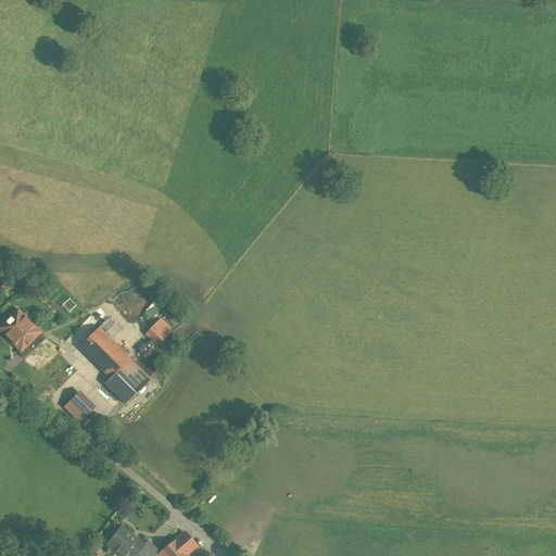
[(17,311),(0,327),(0,330),(21,352),(27,344),(34,351),(46,339),(17,311)]
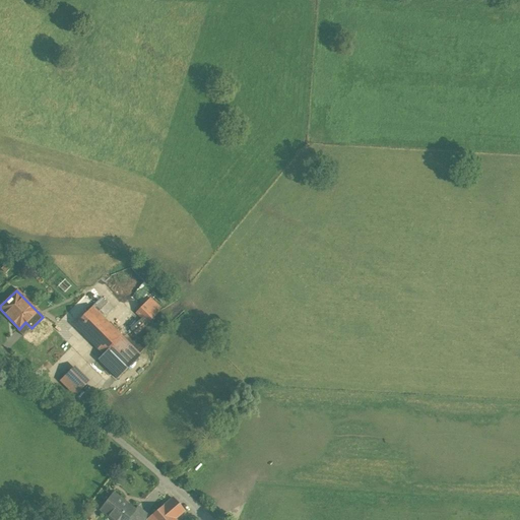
[(102,298),(74,325),(104,354),(99,361),(117,379),(139,355),(103,319),(113,309),(102,298)]
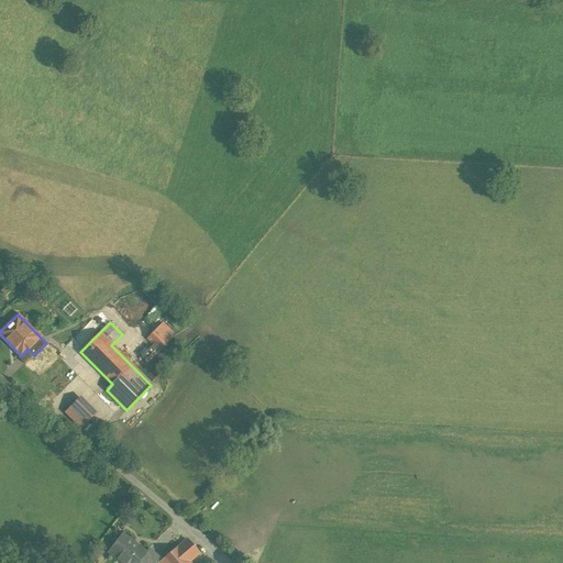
[(162,323),(147,339),(154,344),(141,357),(147,363),(174,335),(162,323)]
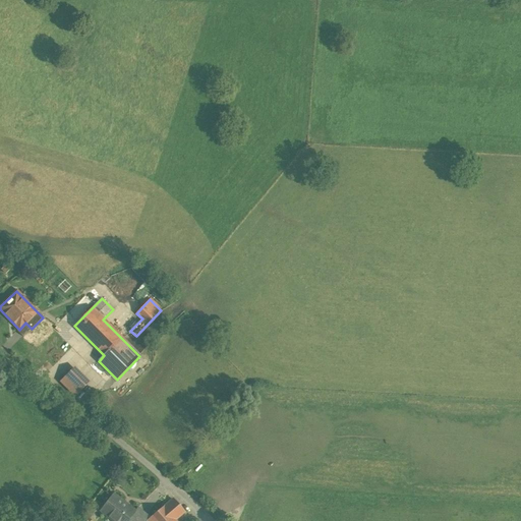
[(67,342),(43,317),(32,329),(27,332),(38,342),(35,345),(49,360),(67,342)]
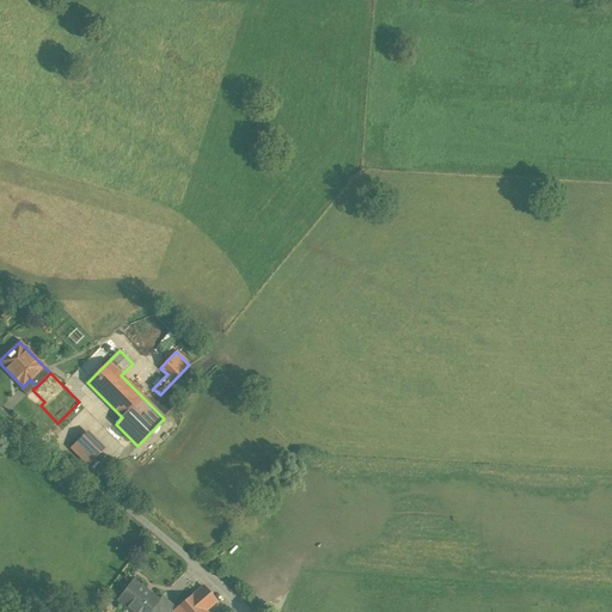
[(101,454),(83,436),(71,448),(89,466),(101,454)]
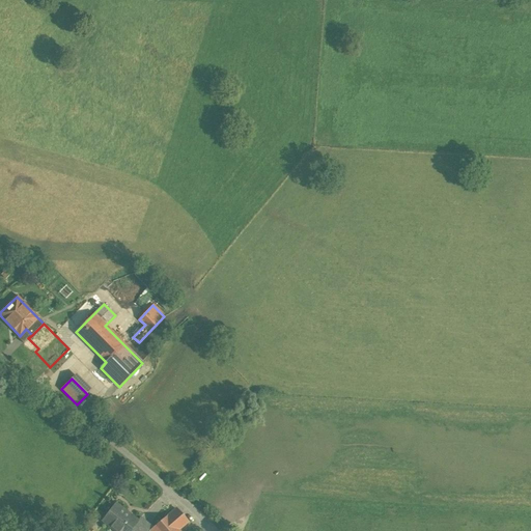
[(114,504),(102,521),(115,530),(149,530),(155,528),(140,516),(137,521),(114,504)]
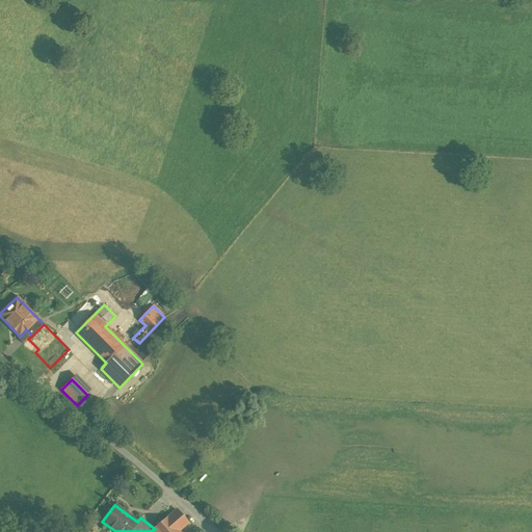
[(166,519),(179,531),(188,524),(177,510),(166,519)]
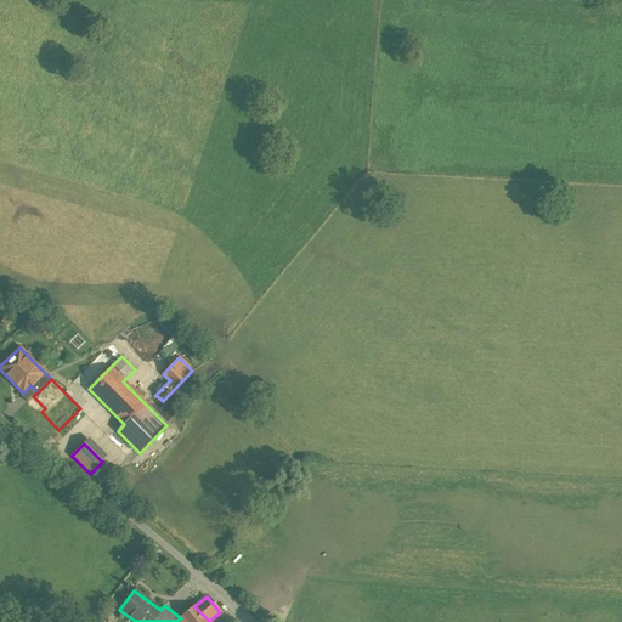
[(208,621),(209,621),(194,606),(181,618),(175,621),(208,621)]
